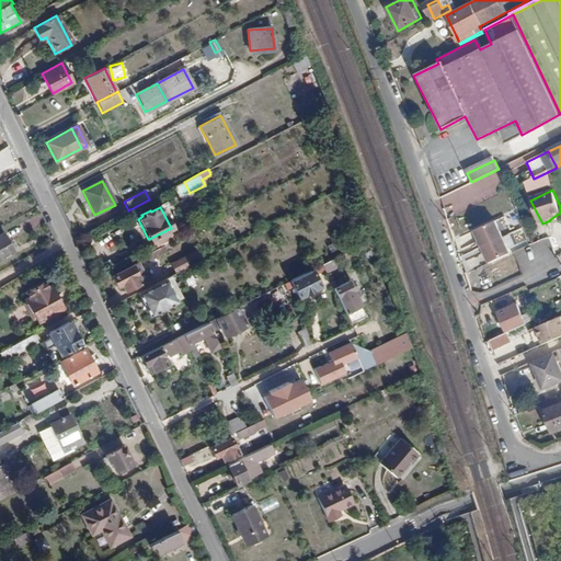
[(506,217),(496,221),(508,249),(518,244),(506,217)]
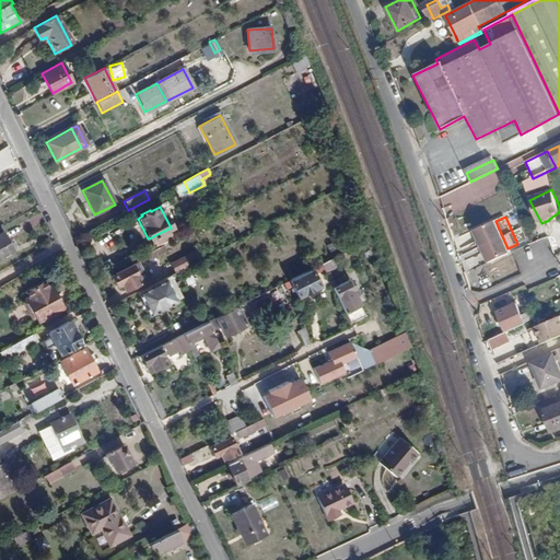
[(508,248),(496,221),(475,230),(480,243),(483,242),(487,248),(483,249),(489,263),(510,254),(508,248)]
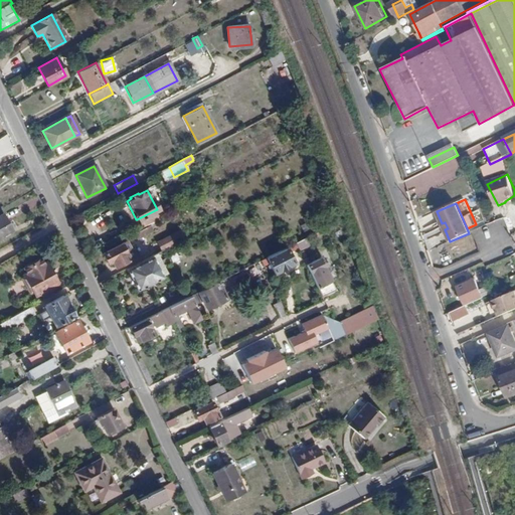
[(142,228),(161,218),(157,209),(137,219),(142,228)]
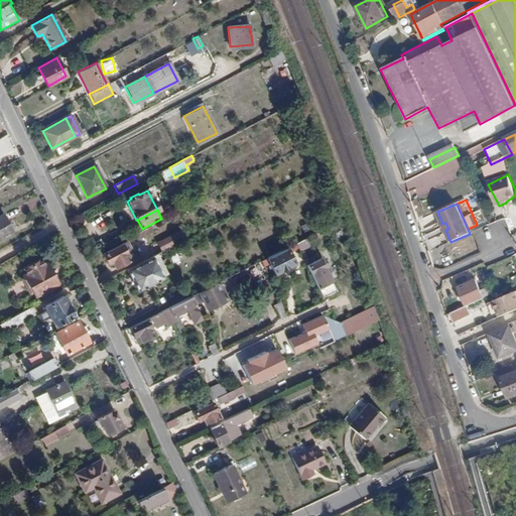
[(0,216),(0,237),(11,231),(2,215),(0,216)]
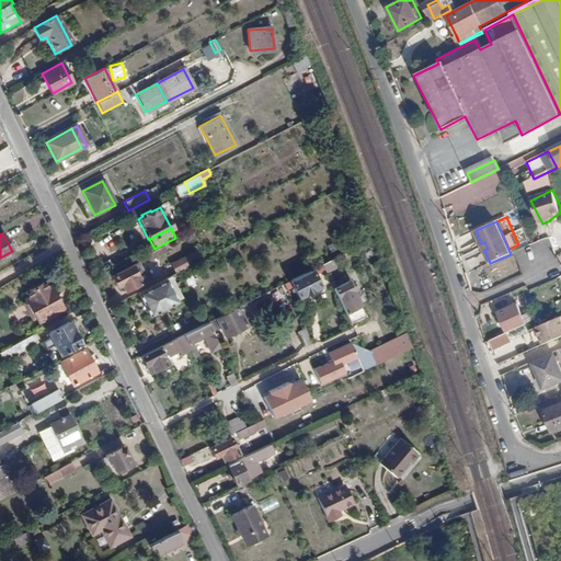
[(141,263),(158,254),(155,249),(139,258),(141,263)]
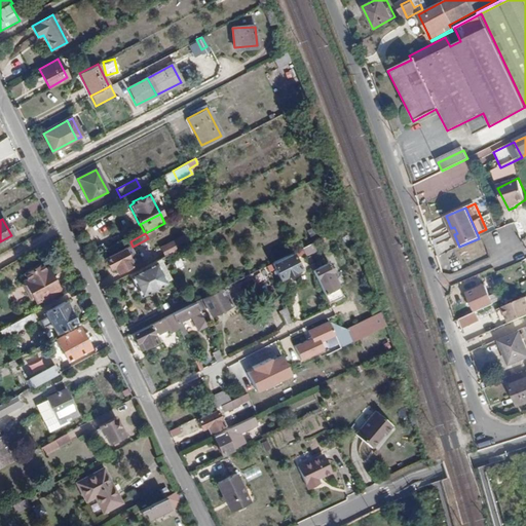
[(300,248),(304,255),(314,251),(310,242),(300,248)]
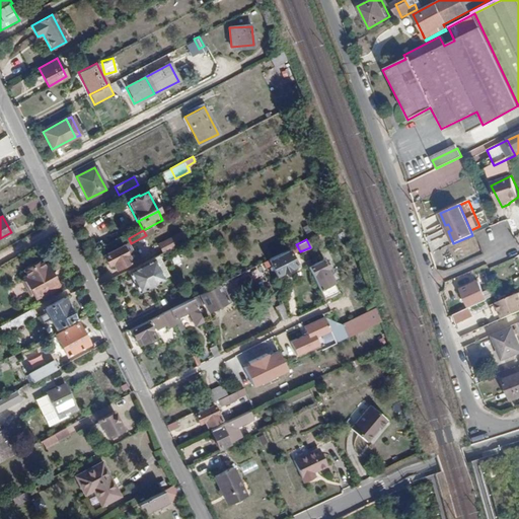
[(123,244),(103,254),(107,264),(113,262),(117,268),(131,260),(123,244)]
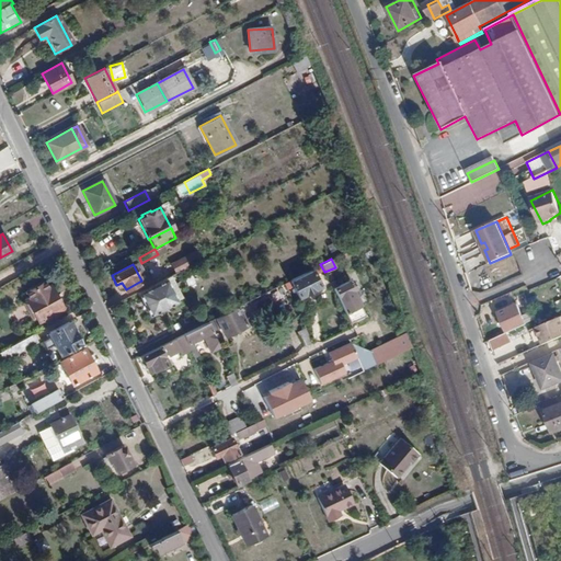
[(320,287),(311,268),(289,281),(298,297),(320,287)]
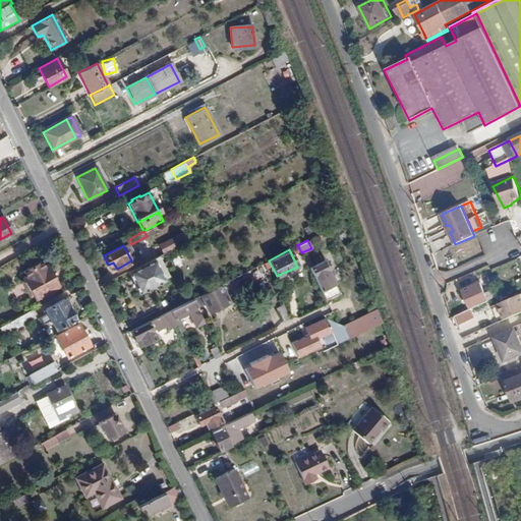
[(171,276),(161,254),(157,256),(155,257),(166,279),(171,276)]
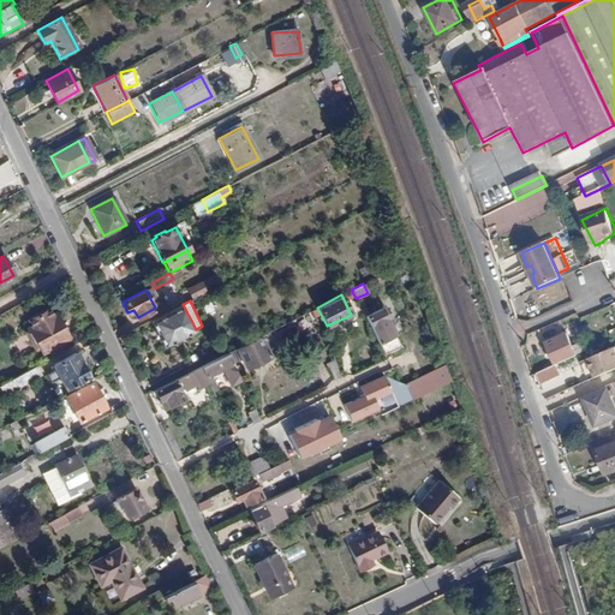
[(163,345),(196,329),(183,304),(151,321),(163,345)]
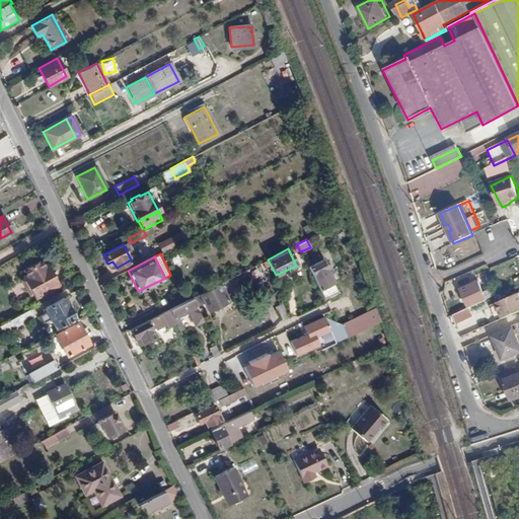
[(318,288),(331,281),(325,268),(327,267),(323,260),(311,265),(307,267),(318,288)]
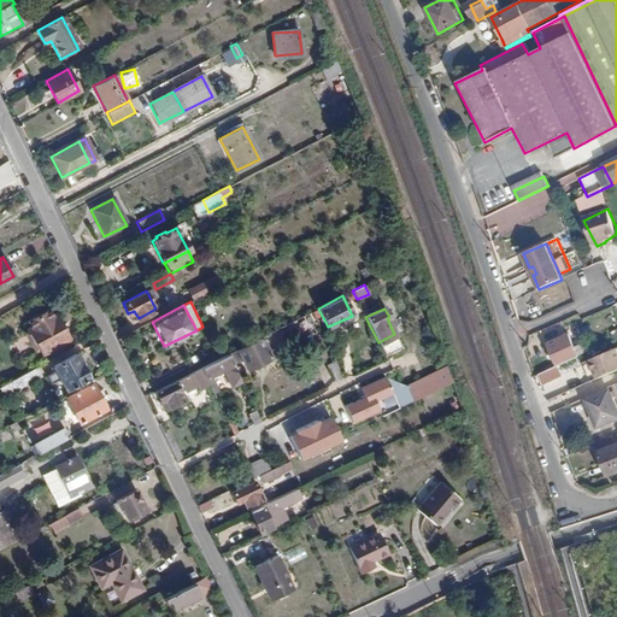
[(29,329),(43,353),(69,340),(56,315),(29,329)]
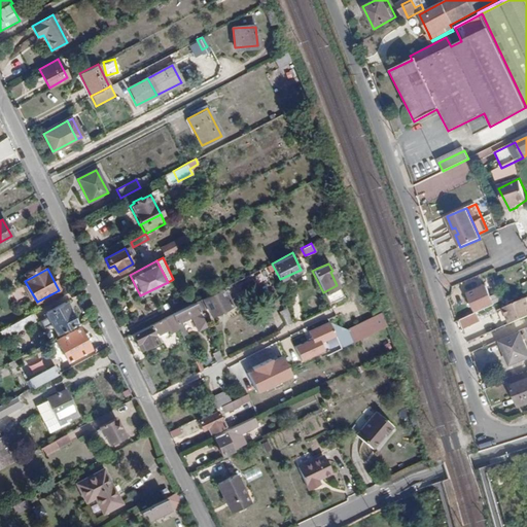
[(323,292),(328,302),(342,295),(337,285),(323,292)]
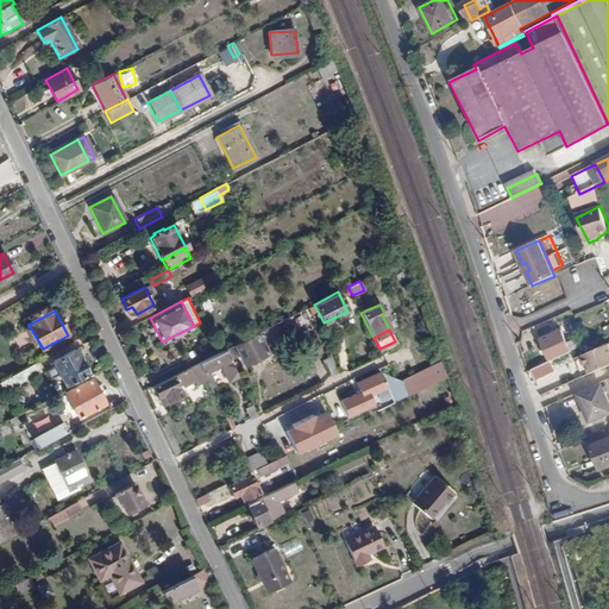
[(550,360),(570,352),(560,330),(540,339),(550,360)]
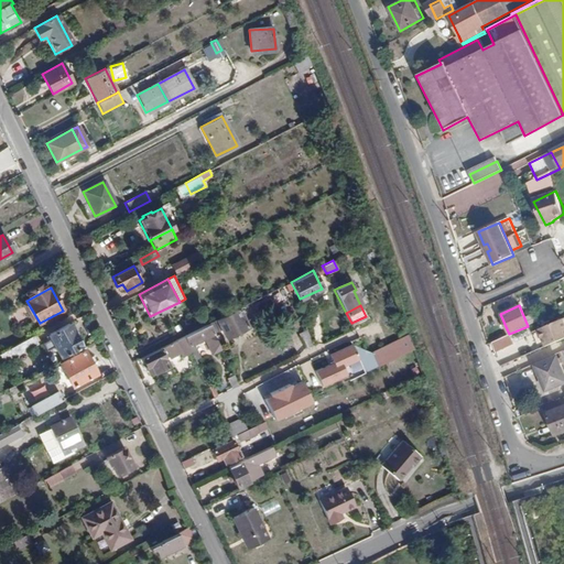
[(238,308),(216,320),(230,346),(251,336),(238,308)]
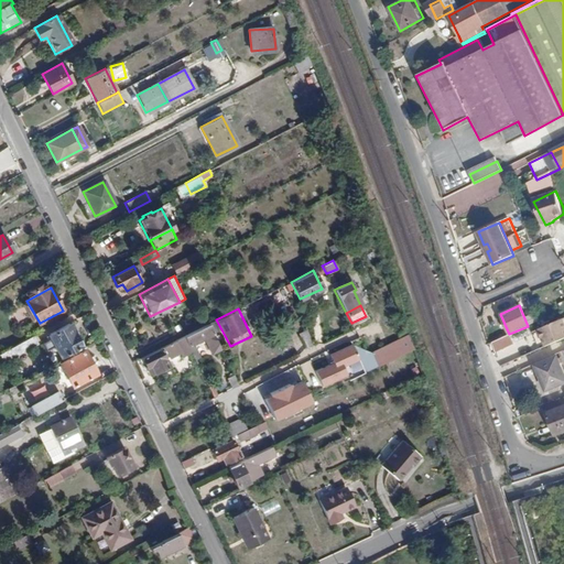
[(166,329),(172,342),(184,336),(195,329),(190,317),(166,329)]
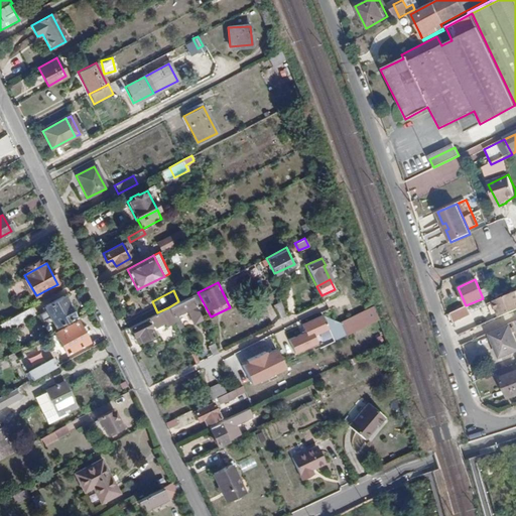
[(490,302),(497,317),(515,308),(515,298),(513,291),(490,302)]
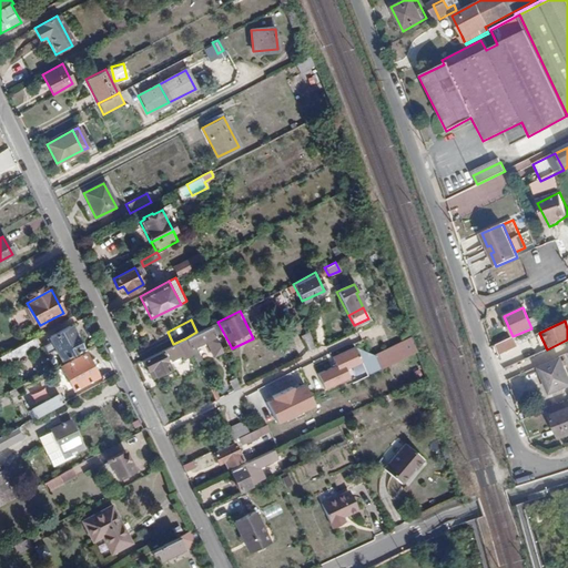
[(54,348),(61,358),(83,346),(71,325),(49,336),(51,341),(42,345),(47,352),(54,348)]
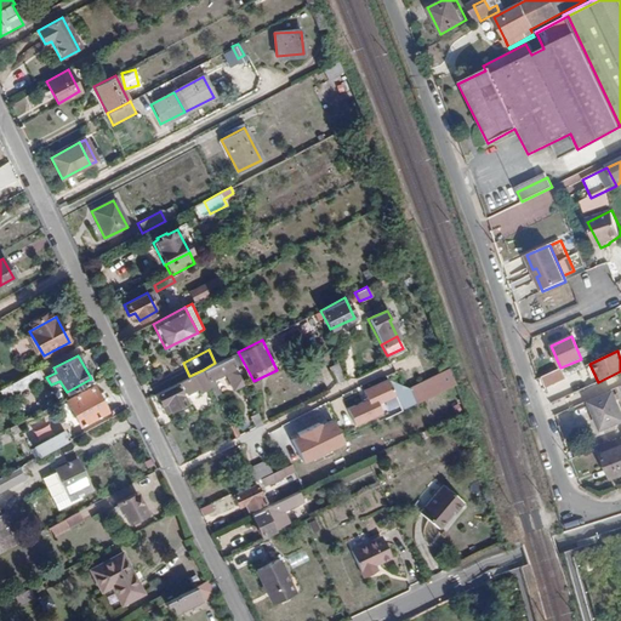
[(210,385),(218,402),(222,399),(211,376),(224,370),(234,387),(241,383),(229,357),(215,363),(203,370),(210,385)]
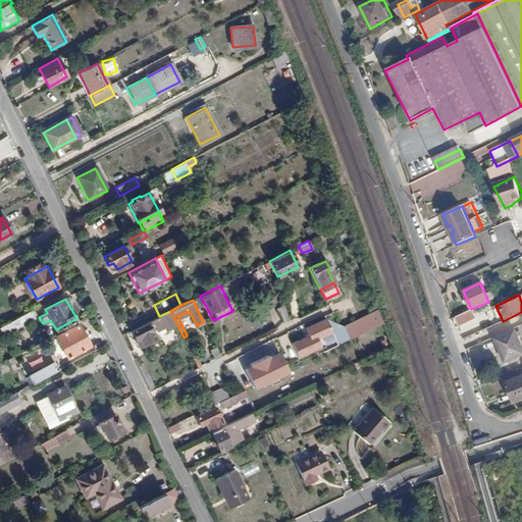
[(282,320),(290,317),(283,305),(275,308),(282,320)]
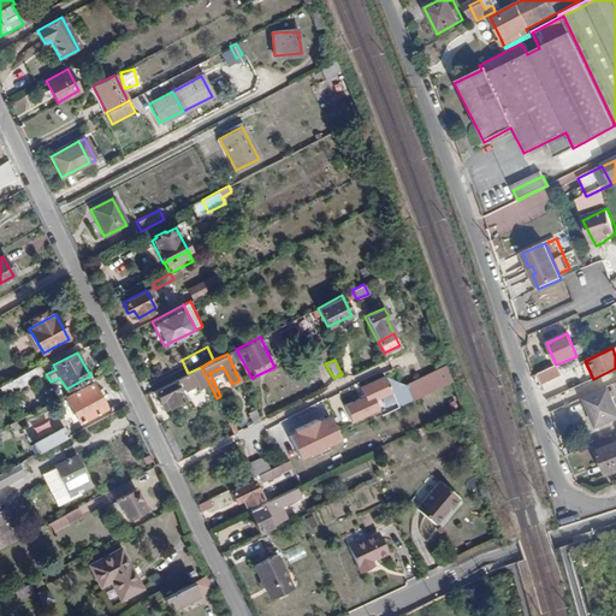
[(540,385),(561,375),(555,363),(535,374),(540,385)]
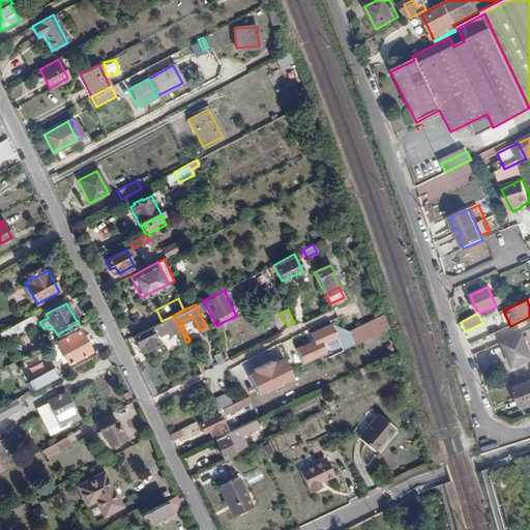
[(384,314),(349,331),(355,343),(388,327),(384,314)]
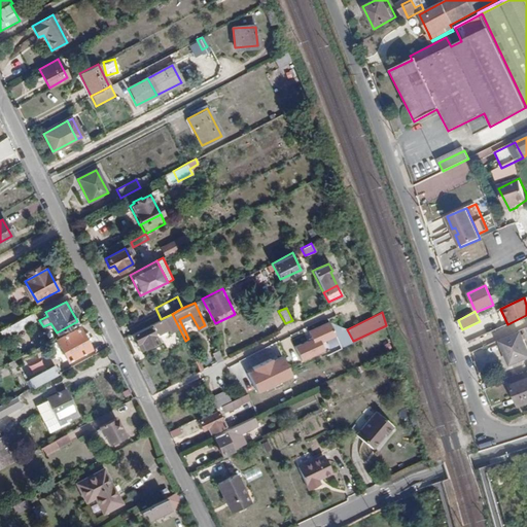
[(34,321),(30,313),(11,323),(15,330),(34,321)]
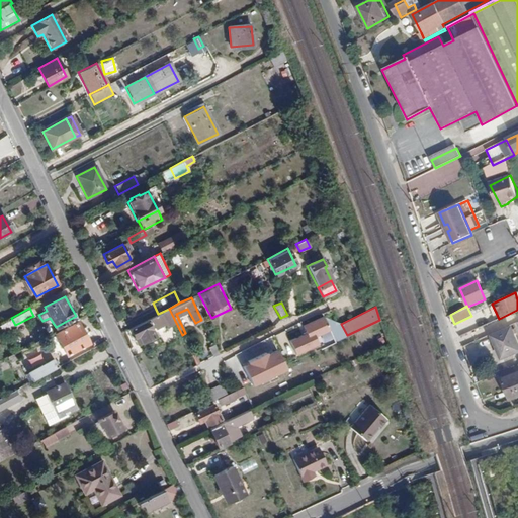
[(148,319),(131,327),(139,343),(155,335),(151,326),(155,325),(156,327),(165,322),(167,326),(175,322),(169,309),(158,314),(157,315),(148,319)]
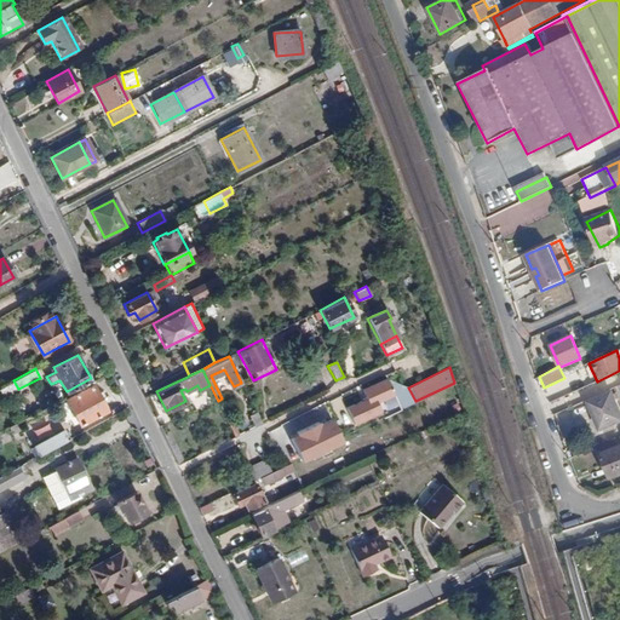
[(383,399),(395,394),(386,379),(386,378),(375,383),(383,399)]
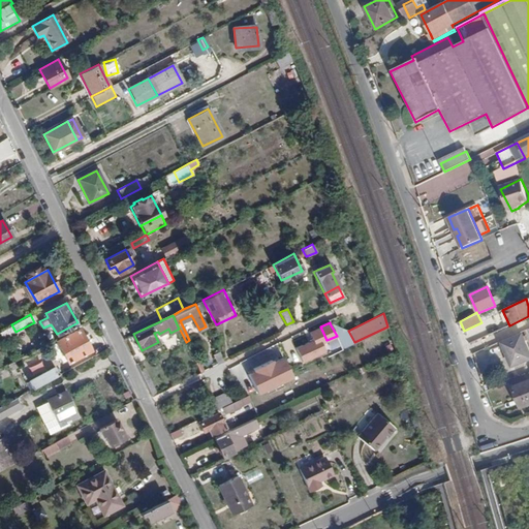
[(354,342),(348,331),(330,323),(337,336),(343,348),(354,342)]
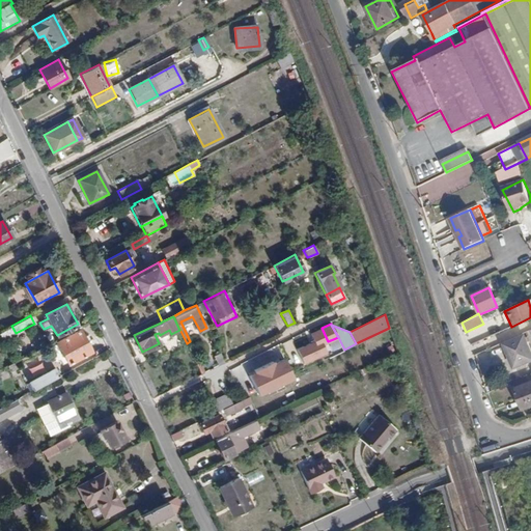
[(57,345),(67,364),(91,351),(81,333),(57,345)]
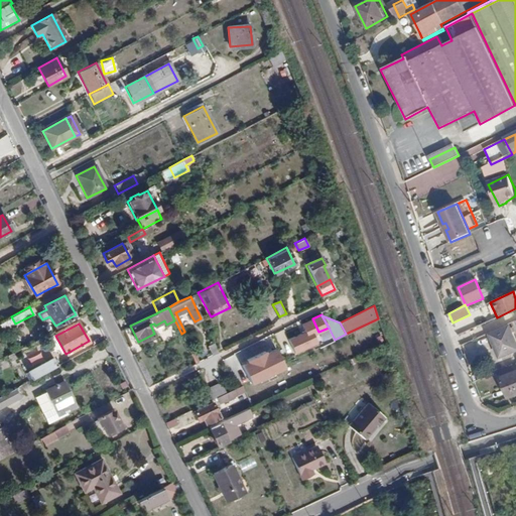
[(487,335),(497,357),(515,349),(515,347),(507,327),(487,335)]
